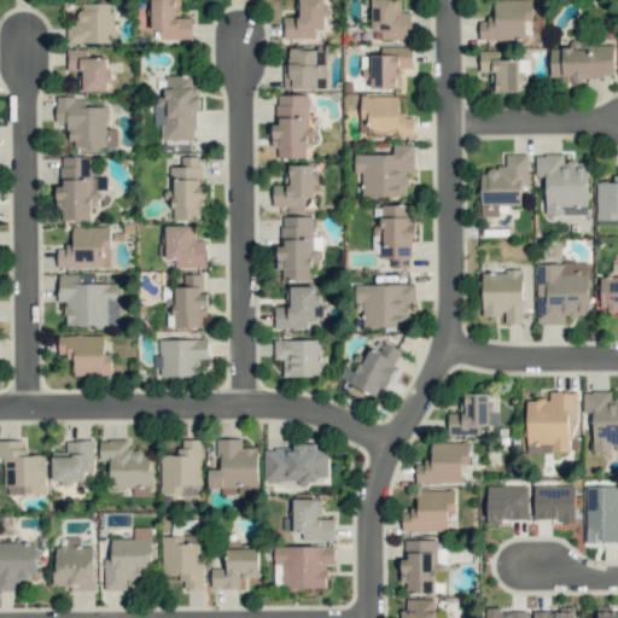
[(179,0),(151,0),(151,30),(159,30),(159,39),(192,39),(192,17),(180,17),(179,0)]
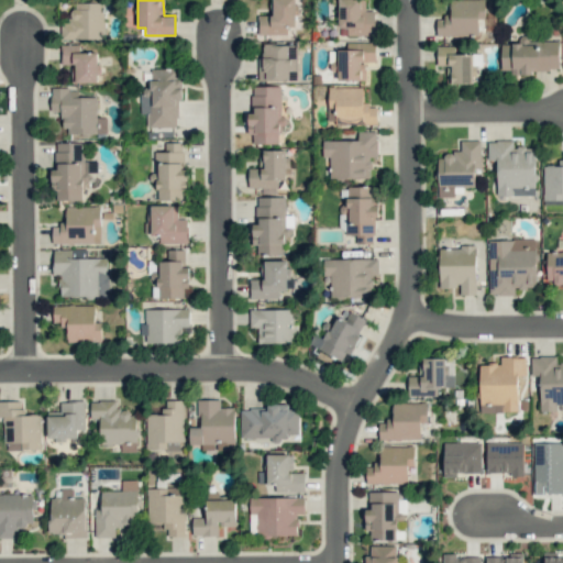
[(287,35),(287,26),(295,26),(295,0),(272,0),(272,15),(258,15),(258,34),(287,35)]
